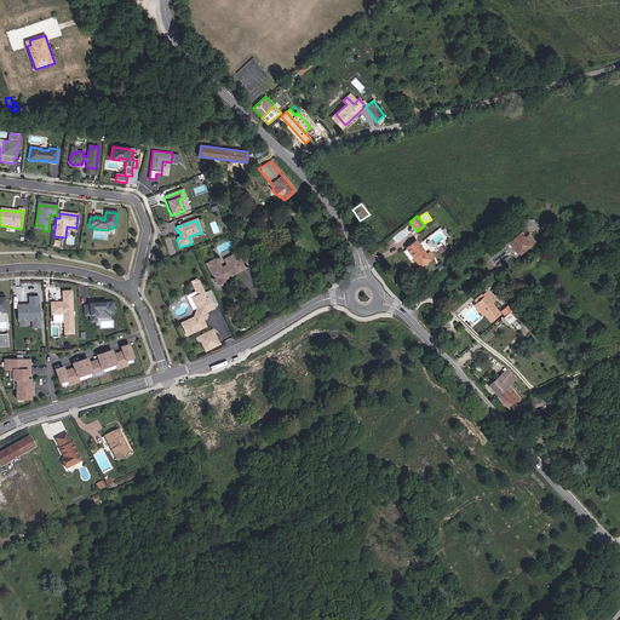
[(392,236),(397,242),(407,235),(403,229),(392,236)]
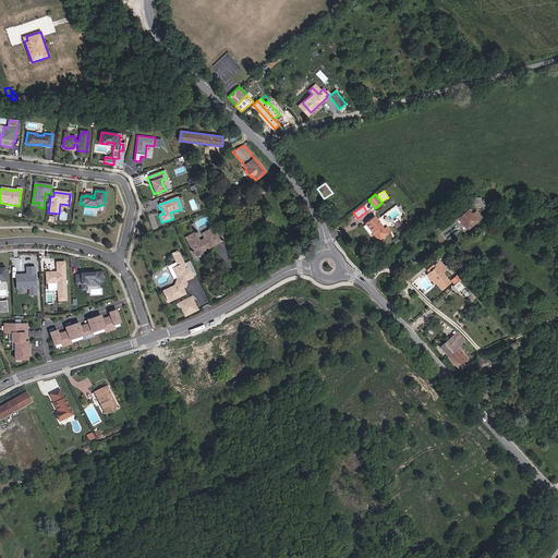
[(476,220),(481,217),(475,210),(471,214),(468,209),(458,217),(466,229),(476,221),(476,220)]
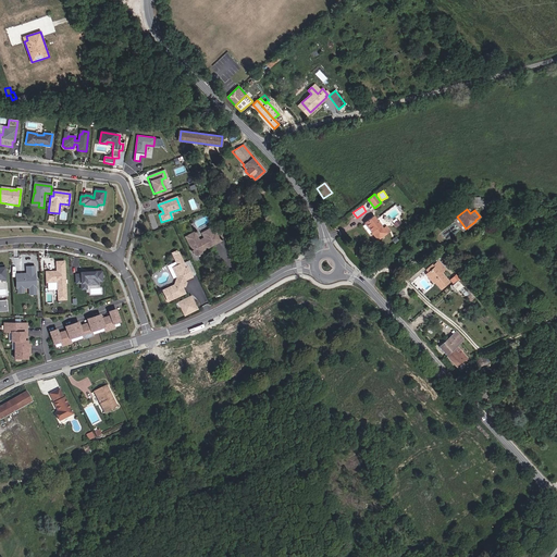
[(390,231),(385,226),(383,229),(373,217),(364,223),(378,239),(390,231)]
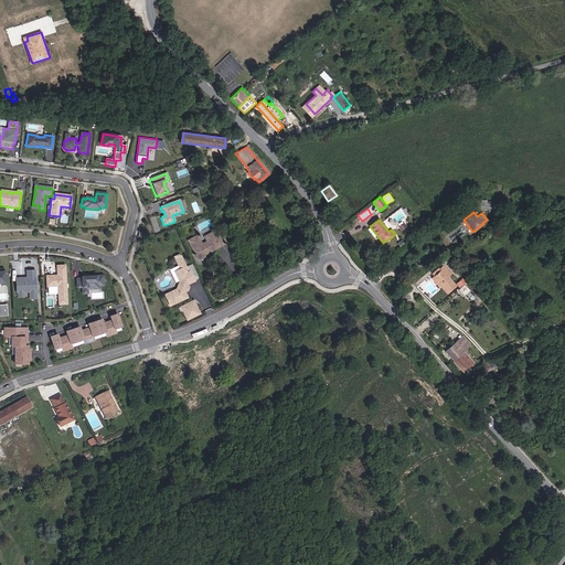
[(472,232),(464,220),(460,223),(470,234),(472,232)]
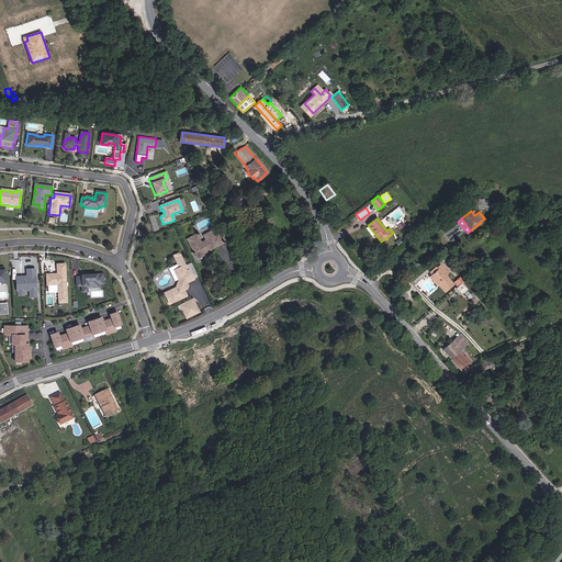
[(199,246),(194,236),(184,240),(193,259),(195,260),(200,258),(201,256),(214,249),(214,248),(220,245),(217,239),(216,236),(211,239),(203,243),(202,246),(201,246),(199,246)]
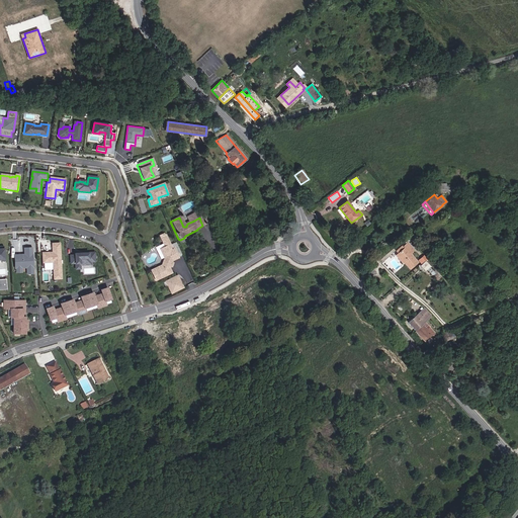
[(163,265),(152,270),(156,280),(172,273),(171,269),(171,267),(172,263),(173,262),(180,259),(175,249),(174,249),(168,237),(162,239),(166,248),(167,252),(164,253),(165,258),(163,265)]
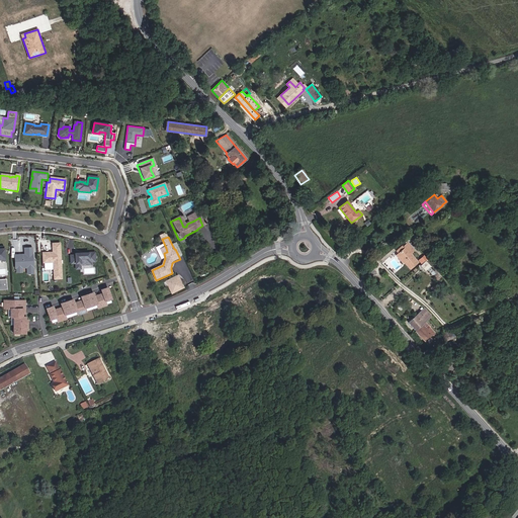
[(418,262),(410,253),(414,250),(407,243),(404,246),(405,247),(398,253),(404,261),(410,268),(418,262)]
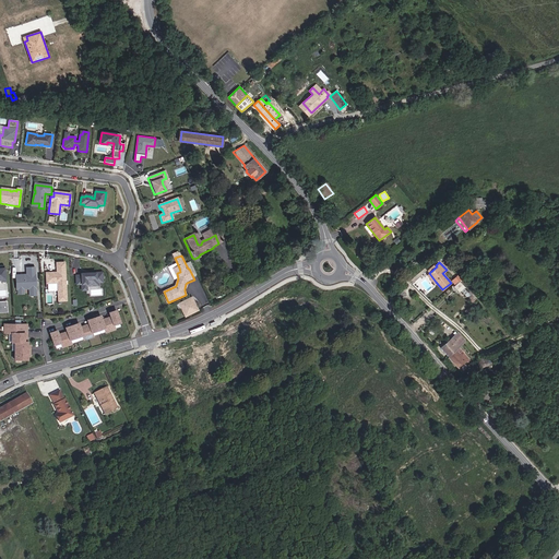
[(66,301),(63,263),(56,263),(56,273),(45,274),(46,284),(57,283),(57,301),(66,301)]
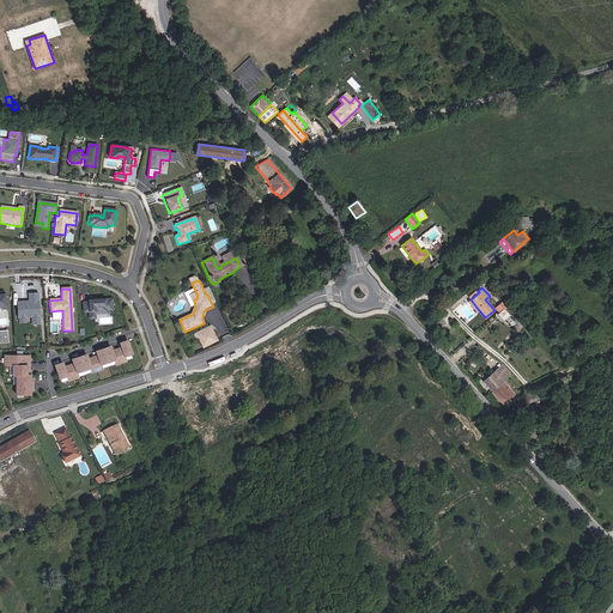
[(38,325),(37,295),(29,295),(29,302),(25,302),(25,304),(22,304),(22,303),(17,303),(17,319),(18,317),(24,317),(31,317),(31,325),(38,325)]
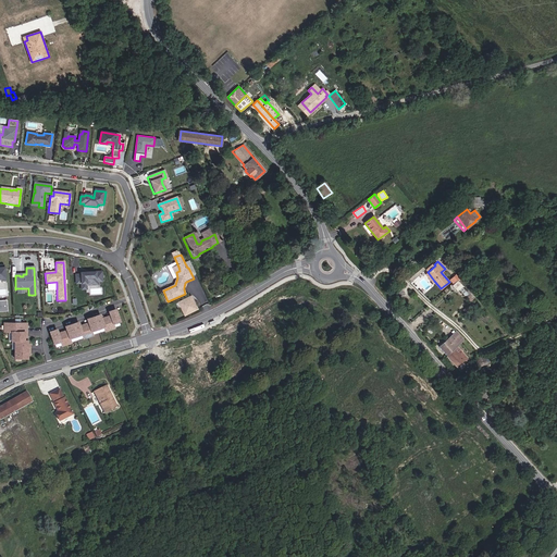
[(101,282),(101,272),(79,273),(79,275),(75,275),(75,284),(81,284),(85,284),(85,286),(97,285),(97,283),(101,282)]
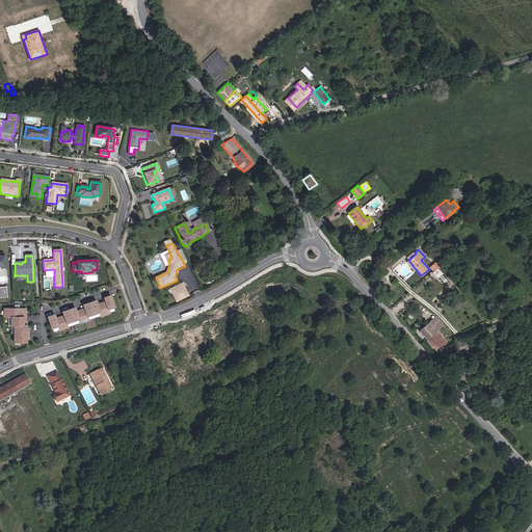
[(415,268),(408,260),(406,262),(414,269),(415,268)]
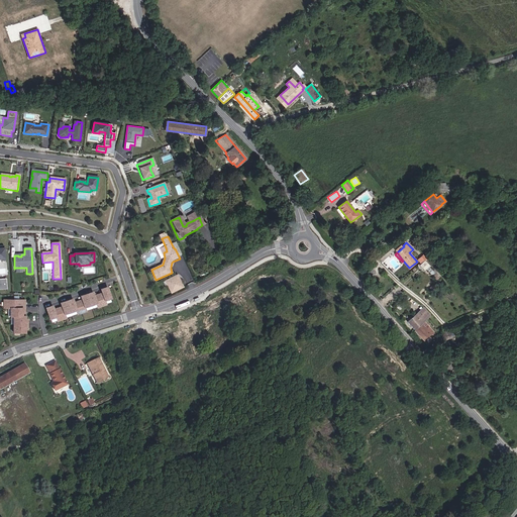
[(420,263),(425,259),(422,254),(417,260),(420,263)]
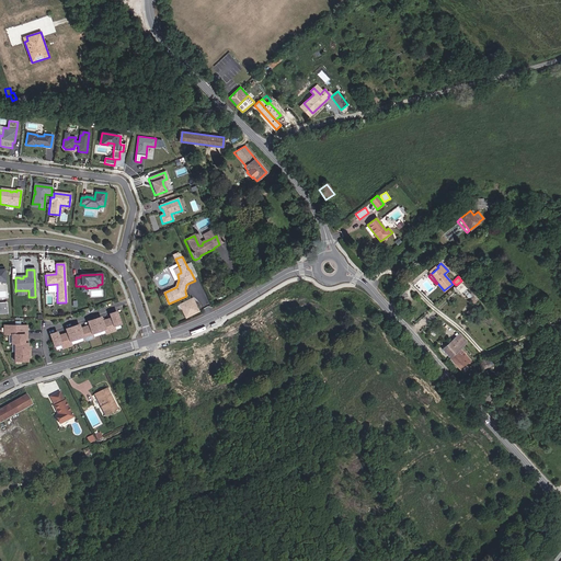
[(430,277),(426,279),(434,287),(436,285),(430,277)]
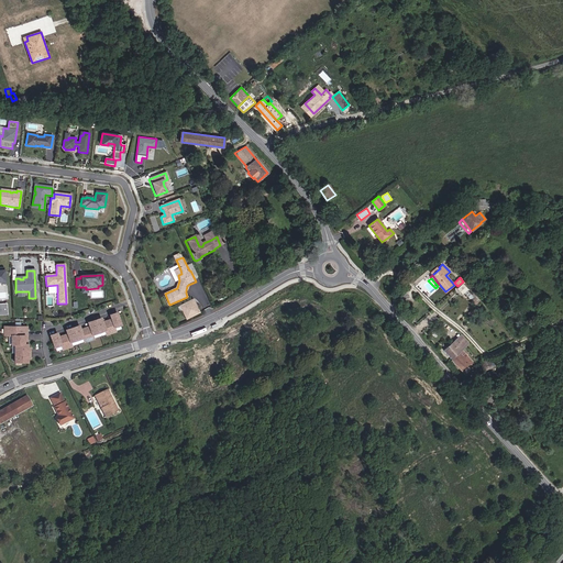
[(468,289),(463,284),(456,289),(462,295),(468,289)]
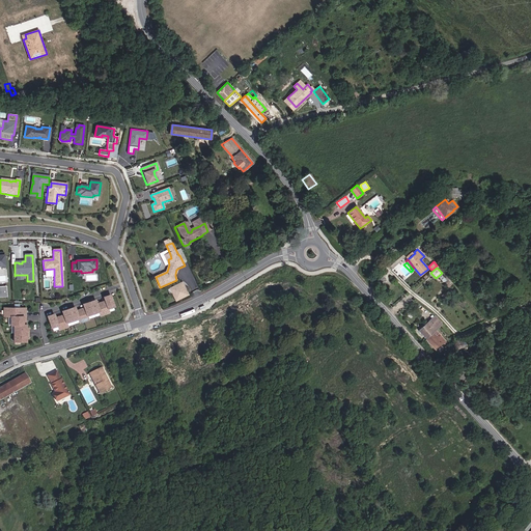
[(189,296),(184,283),(171,288),(176,301),(189,296)]
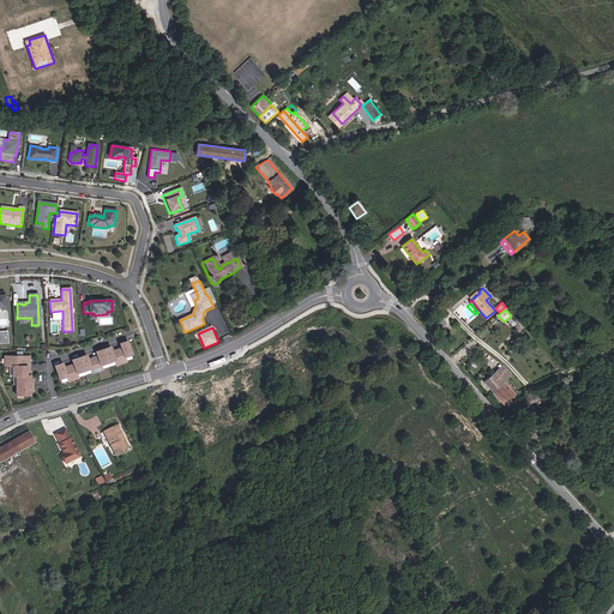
[(131,355),(126,342),(119,344),(120,349),(121,351),(112,355),(110,353),(109,348),(95,353),(96,357),(97,360),(88,363),(86,360),(85,356),(71,361),(72,365),(73,368),(64,371),(62,368),(61,363),(53,367),(58,380),(59,380),(65,378),(66,381),(67,383),(77,379),(77,378),(76,374),(89,369),(90,373),(91,374),(101,371),(101,369),(100,366),(113,361),(114,365),(115,366),(125,362),(125,361),(124,357),(130,356),(131,355)]
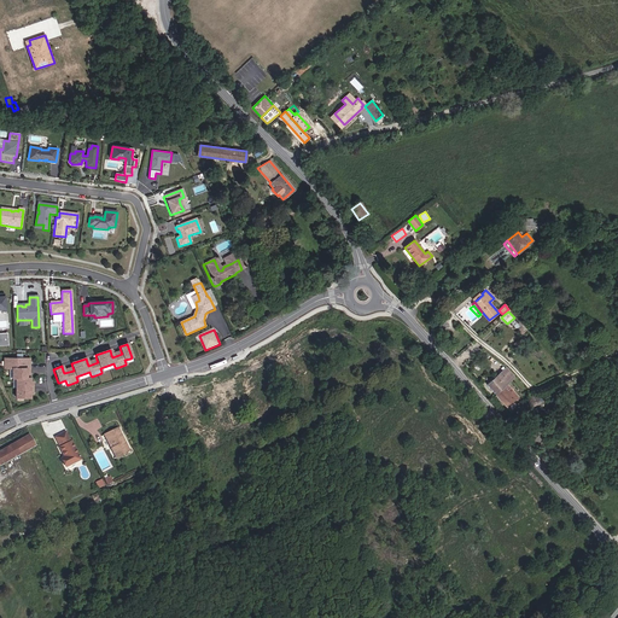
[(29,373),(29,363),(27,363),(27,360),(4,359),(4,369),(12,369),(12,379),(15,379),(15,398),(29,398),(29,394),(31,394),(33,383),(29,383),(29,378),(25,378),(27,373),(29,373)]
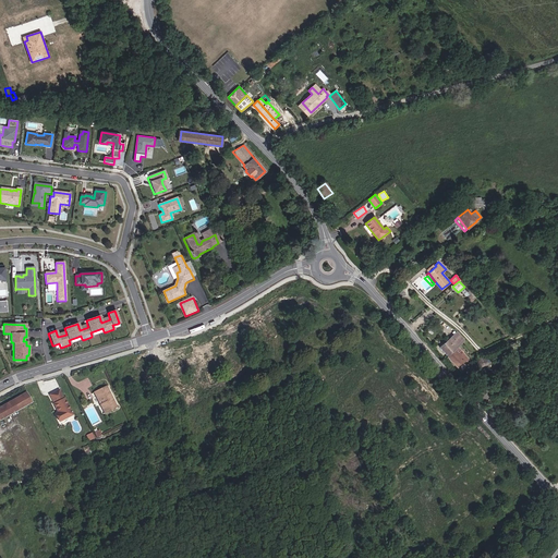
[(458,347),(464,340),(457,331),(439,347),(447,355),(458,347)]
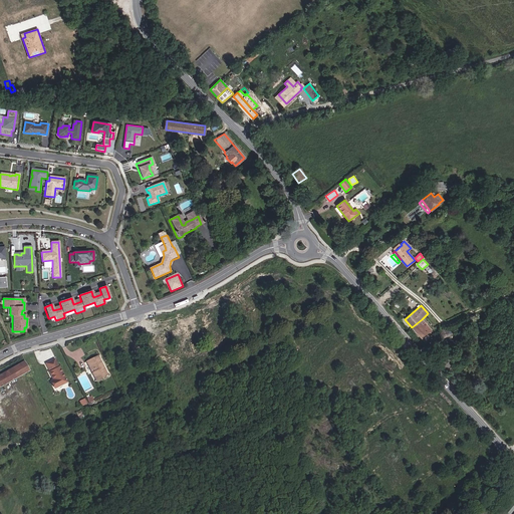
[(431,330),(422,319),(412,327),(422,338),(431,330)]
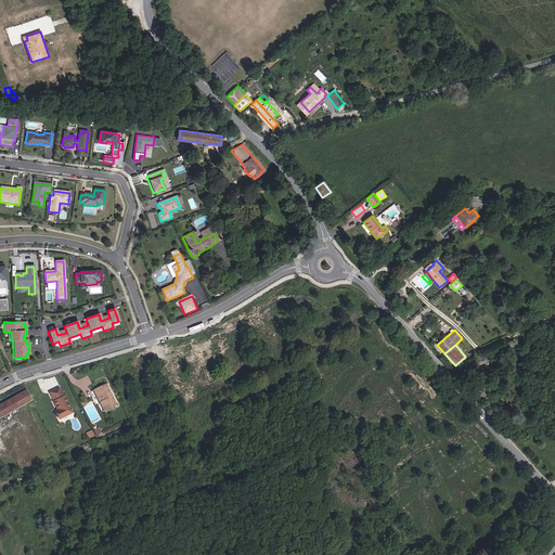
[(485,362),(480,353),(474,357),(478,364),(485,362)]
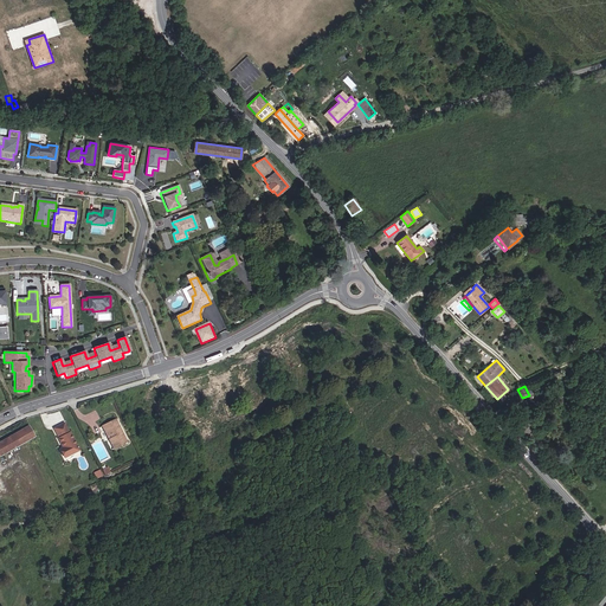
[(115,449),(127,442),(116,419),(104,425),(115,449)]
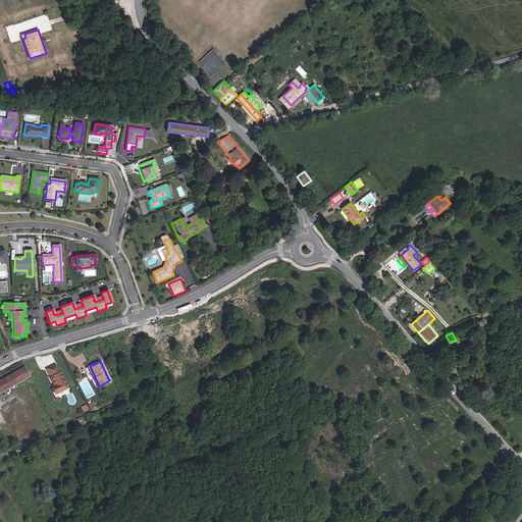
[(57,364),(50,367),(48,368),(55,388),(53,389),(55,395),(60,393),(67,389),(61,374),(57,364)]
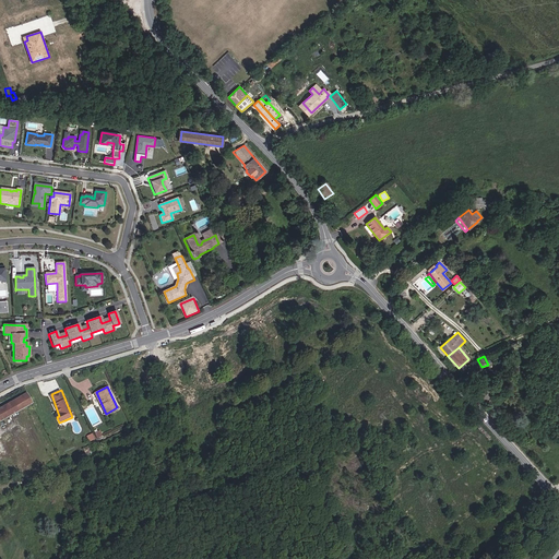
[(489,397),(484,392),(479,395),(485,401),(489,397)]
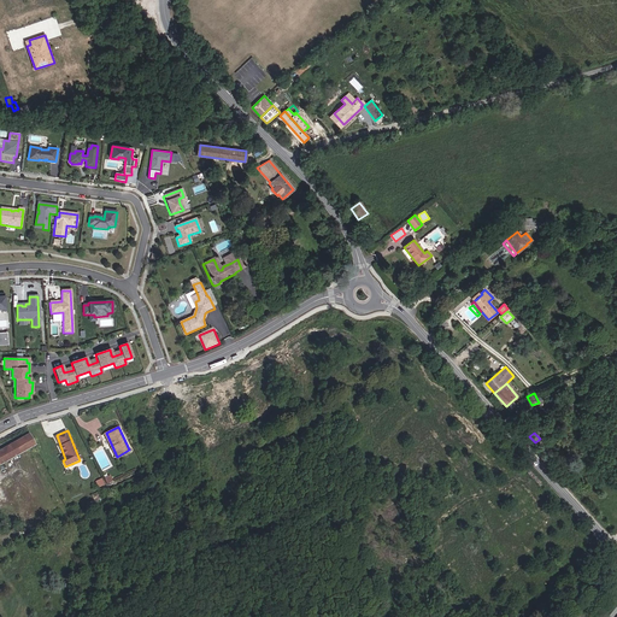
[(0,464),(34,445),(28,435),(0,450),(0,464)]
